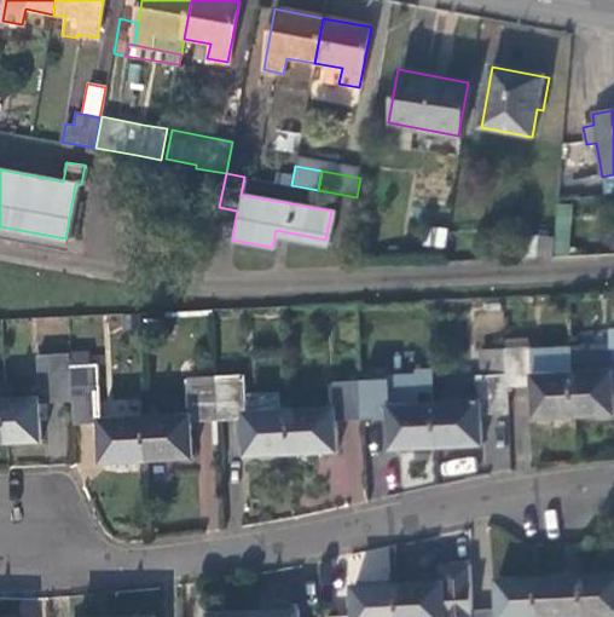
[(579,202),(566,202),(565,253),(578,254),(579,202)]
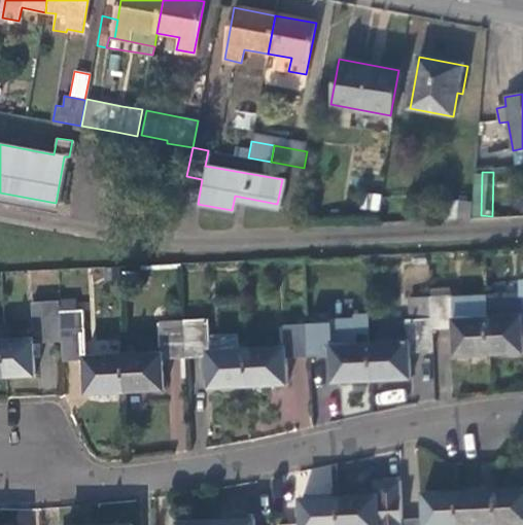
[(465,201),(464,218),(479,218),(480,202),(465,201)]
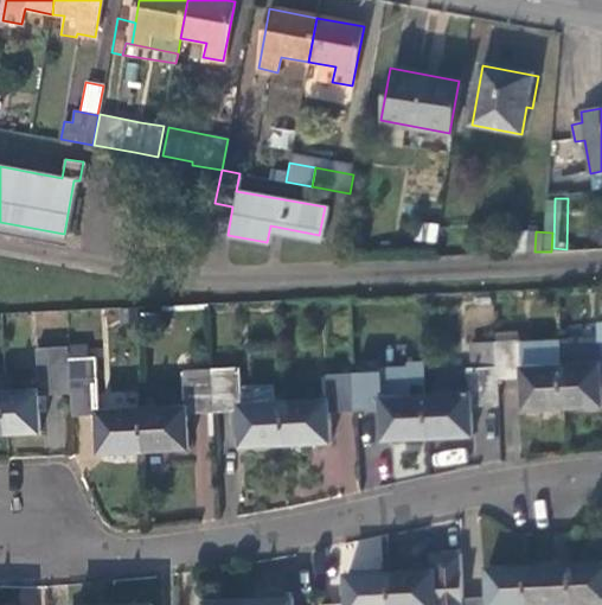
[(601,322),(597,322),(599,338),(599,339),(559,341),(563,407),(601,405),(601,386),(601,375),(601,322)]
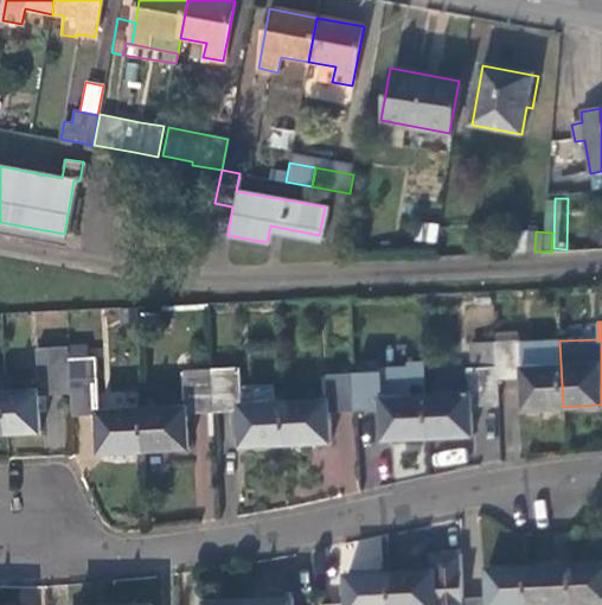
[(520,339),(493,339),(494,356),(495,377),(522,376),(523,409),(563,407),(559,341),(520,342),(520,339)]
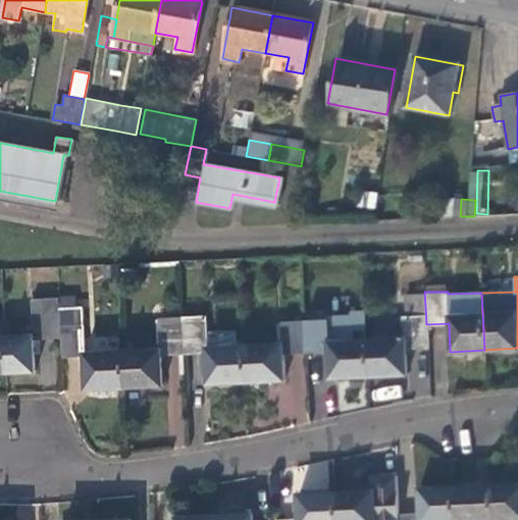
[(374,318),(365,318),(366,340),(368,375),(407,373),(406,348),(427,347),(426,324),(425,306),(424,294),(405,294),(406,316),(402,317),(403,323),(375,324),(374,318)]
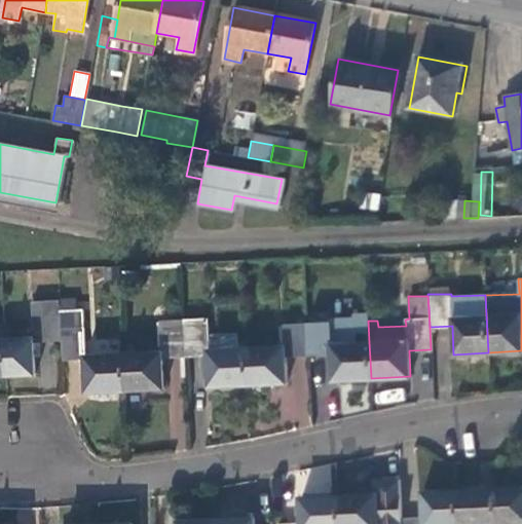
[(33,342),(60,341),(59,321),(59,313),(59,309),(59,300),(58,298),(31,300),(32,314),(33,337),(3,339),(5,375),(34,373),(33,342)]
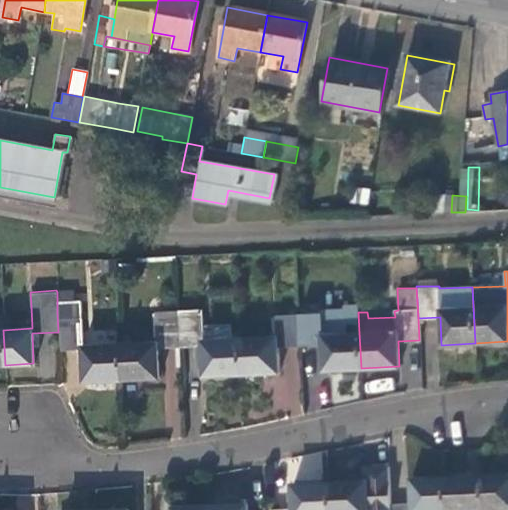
[(70,291),(57,292),(57,301),(70,301),(70,291)]
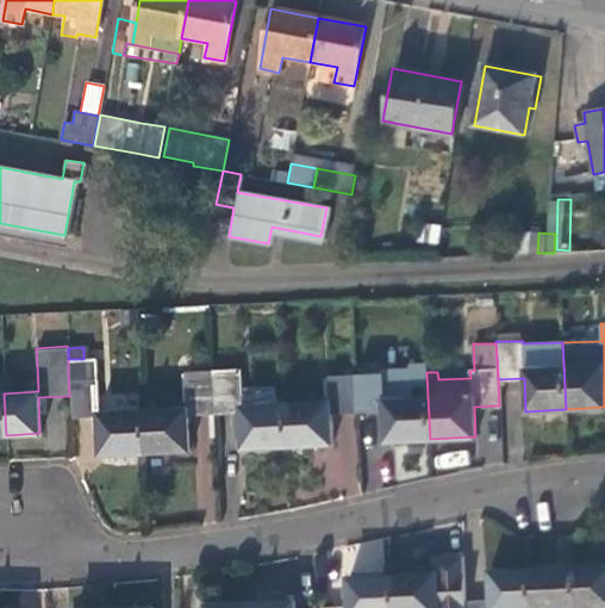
[(68,364),(68,372),(69,396),(70,417),(98,417),(100,454),(144,453),(142,410),(142,398),(136,398),(136,410),(99,413),(98,380),(97,380),(95,358),(83,359),(68,359),(68,364)]
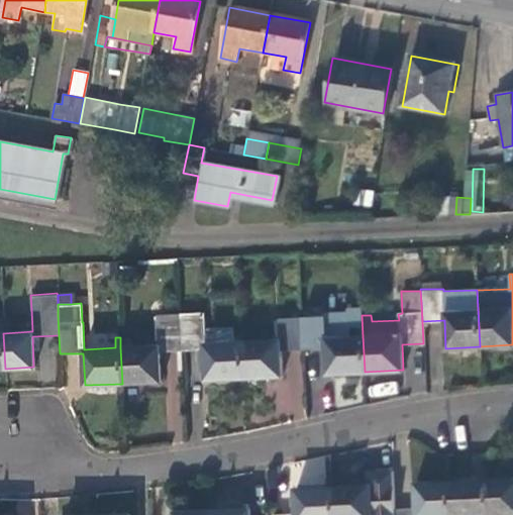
[(318,306),(300,306),(301,317),(302,347),(325,346),(326,374),(365,372),(363,336),(324,338),(324,315),(318,315),(318,306)]
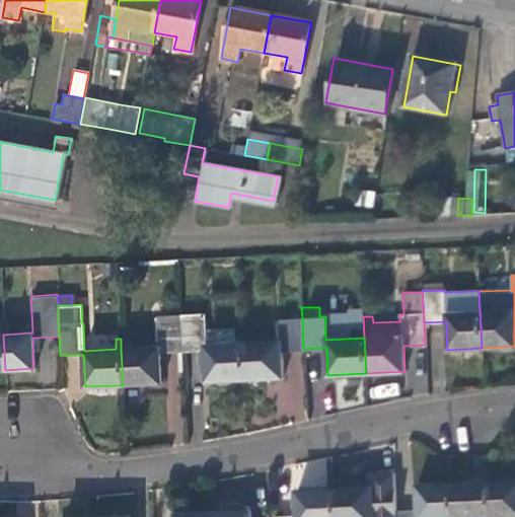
[(207,381),(244,378),(243,357),(242,343),(242,337),(233,338),(233,327),(206,328),(205,314),(180,315),(182,351),(198,351),(200,374),(207,374),(207,381)]
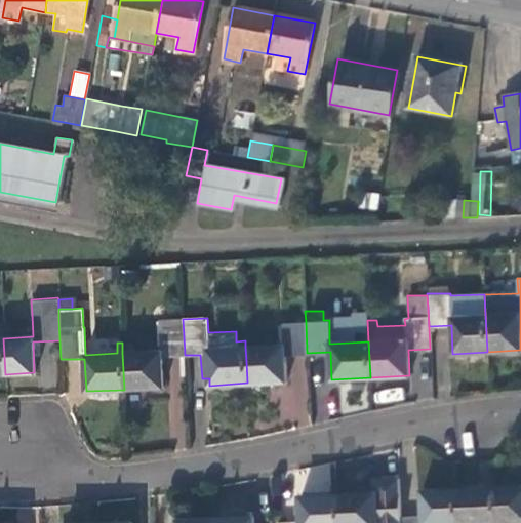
[(160,351),(122,353),(124,390),(163,388),(161,356),(185,355),(183,319),(159,320),(160,351)]
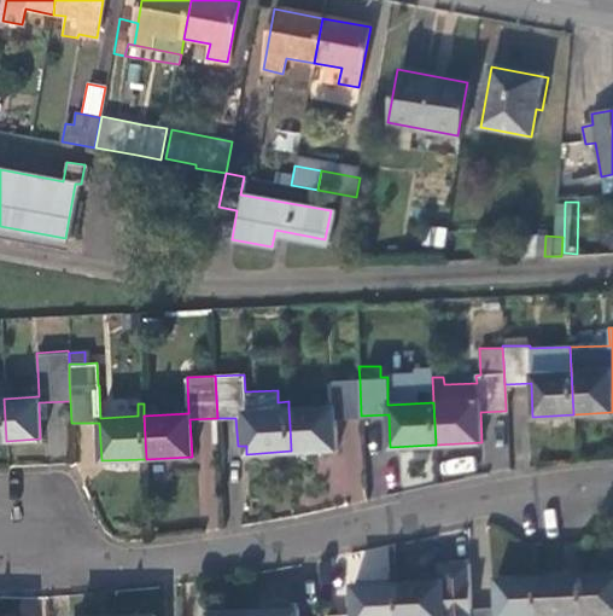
[(334,407),(289,408),(290,425),(291,451),(337,449),(336,416),(361,416),(360,379),(333,381),(334,407)]
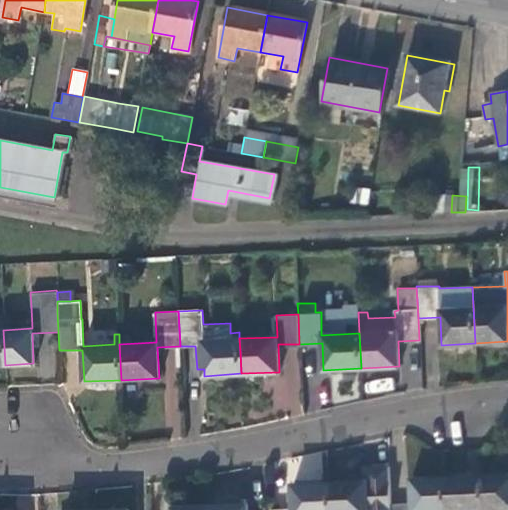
[(304,351),(284,350),(284,378),(277,378),(276,414),(303,414),(304,351)]
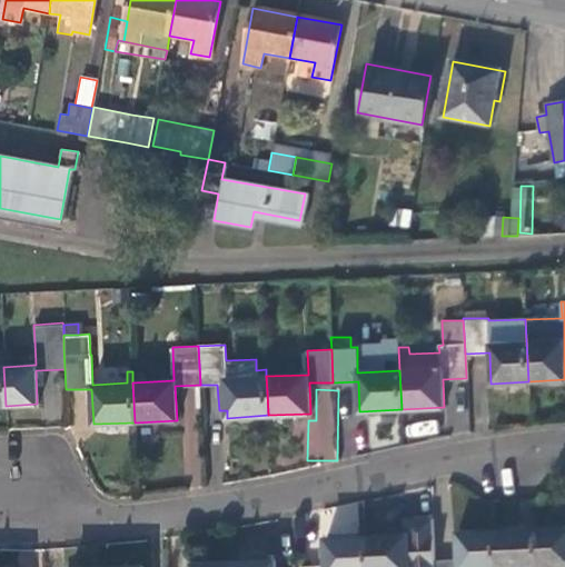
[(564,526),(534,528),(535,566),(564,566),(564,526)]
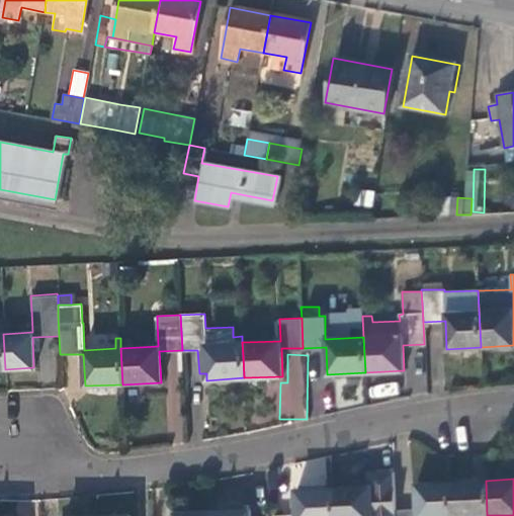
[(486,481),(451,482),(451,515),(487,515),(486,481)]
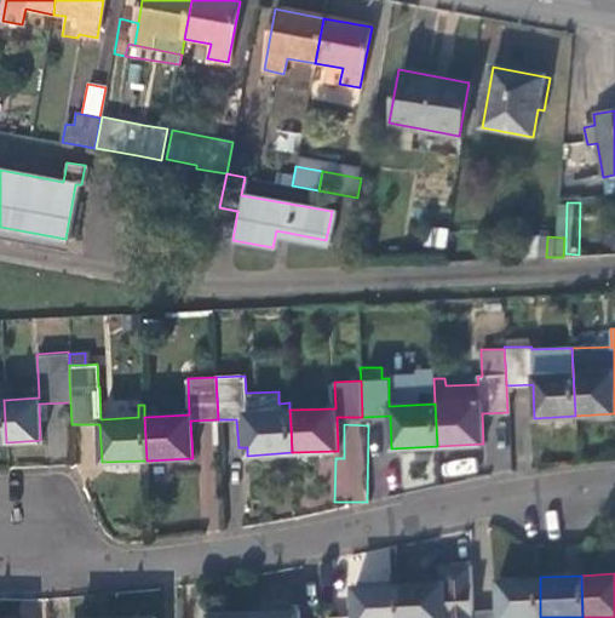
[(540,617),(540,577),(498,579),(499,611),(473,612),(473,617),(540,617)]
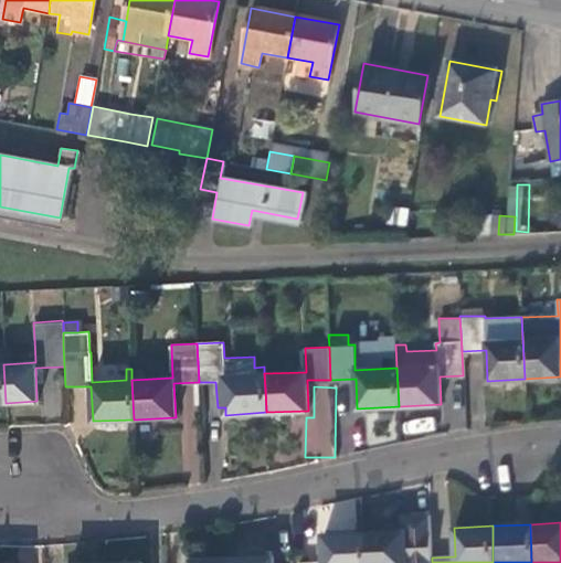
[(432,562),(432,558),(406,559),(404,531),(363,532),(364,562),(432,562)]
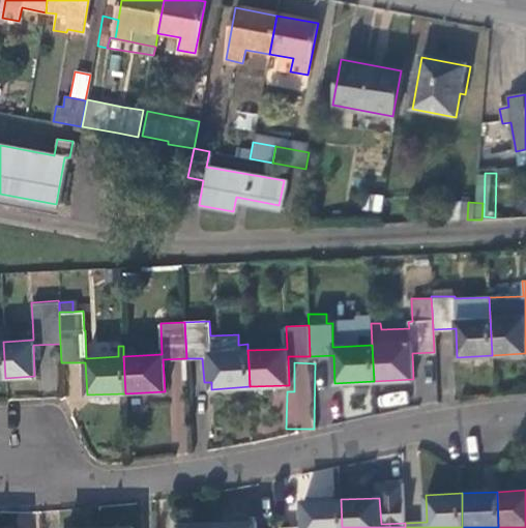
[(342,527),(341,499),(302,501),(303,527),(342,527)]
